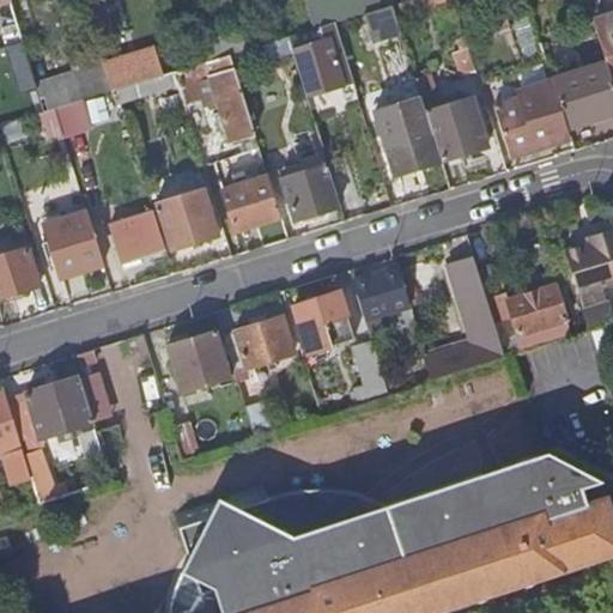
[(308,0),(317,30),(338,24),(384,10),(381,0),(308,0)]
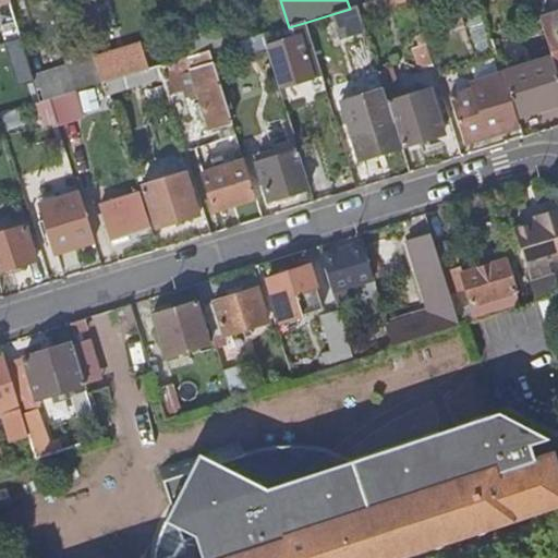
[(416,2),(415,0),(378,0),(360,5),(364,19),(416,2)]
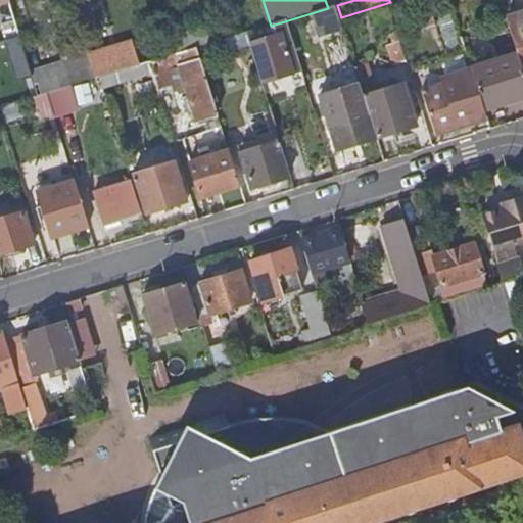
[(322,35),(342,29),(335,8),(316,13),(322,35)]
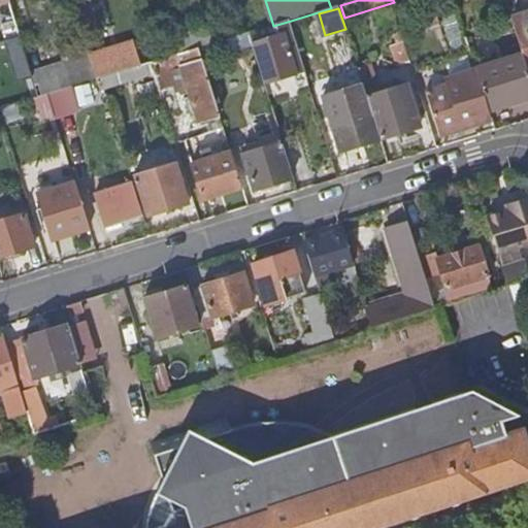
[(527,66),(527,14),(514,20),(525,58),(527,66)]
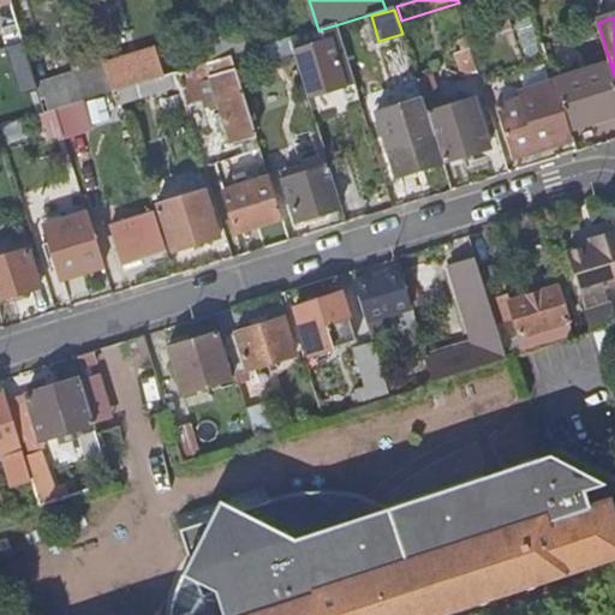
[(291,39),(294,48),(317,41),(315,31),(291,39)]
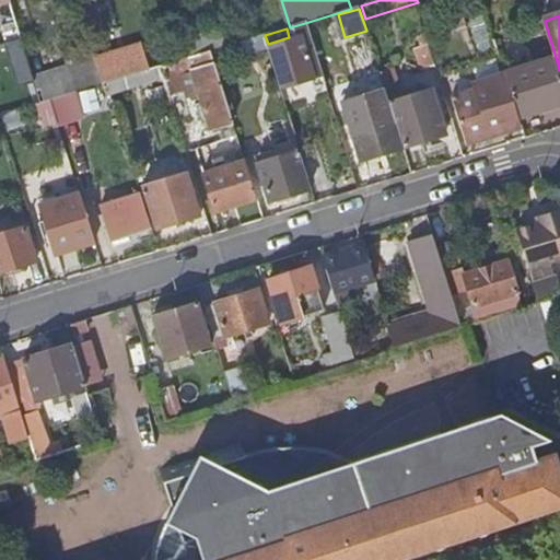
[(248,55),(269,48),(268,44),(265,35),(245,42),(248,55)]
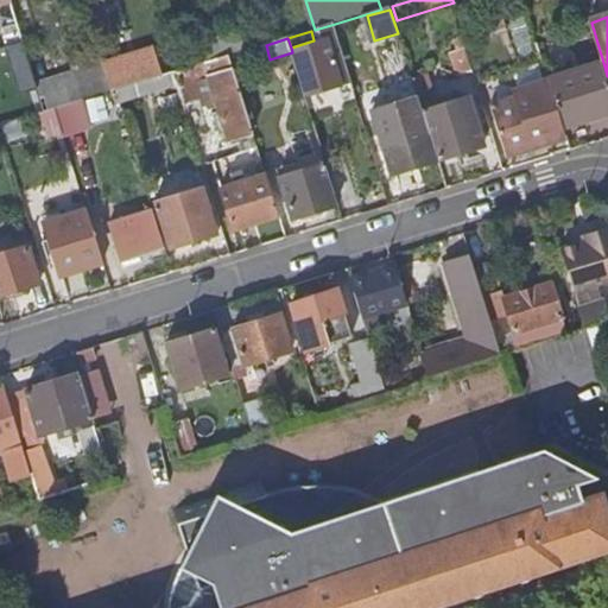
[(461,52),(468,49),(464,38),(457,40),(461,52)]
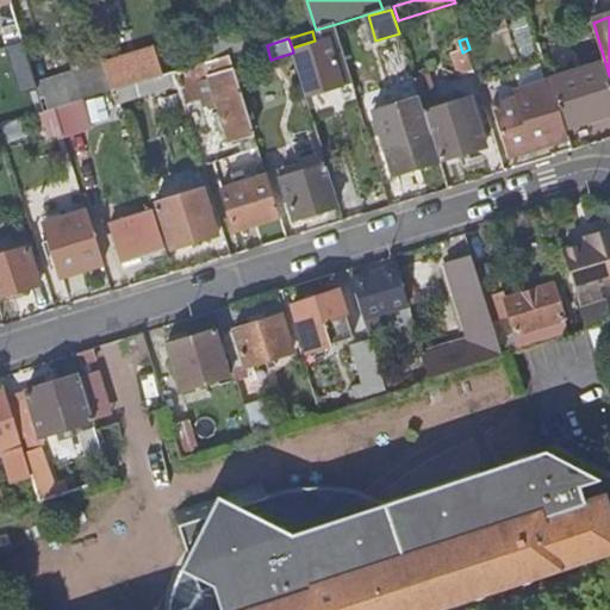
[(330,41),(293,53),(306,97),(344,86),(330,41)]
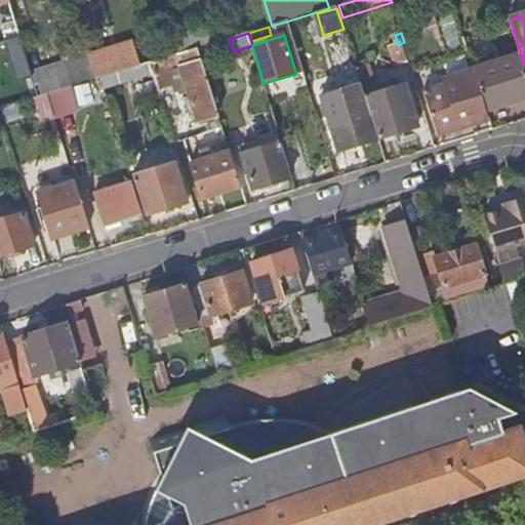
[(30,77),(18,37),(4,41),(15,81),(30,77)]
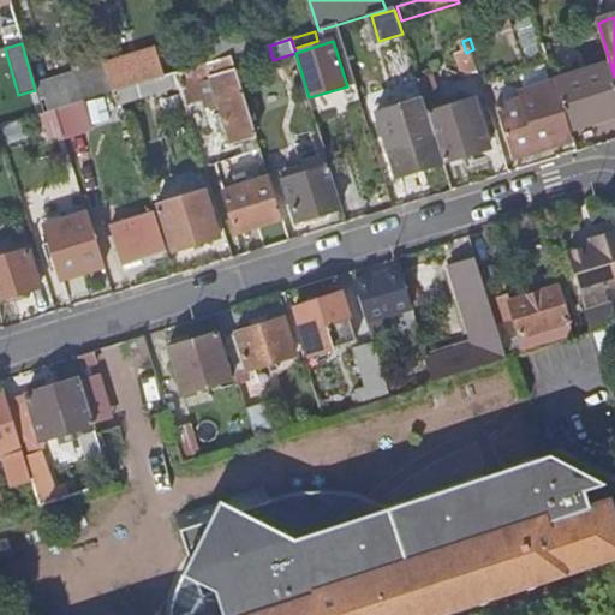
[(465,76),(481,71),(473,49),(466,53),(459,54),(465,76)]
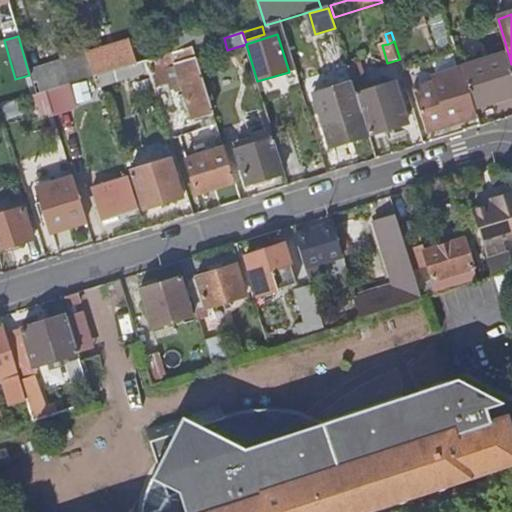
[(52,87),(56,112),(79,108),(74,79),(94,75),(91,53),(36,63),(41,89),(52,87)]
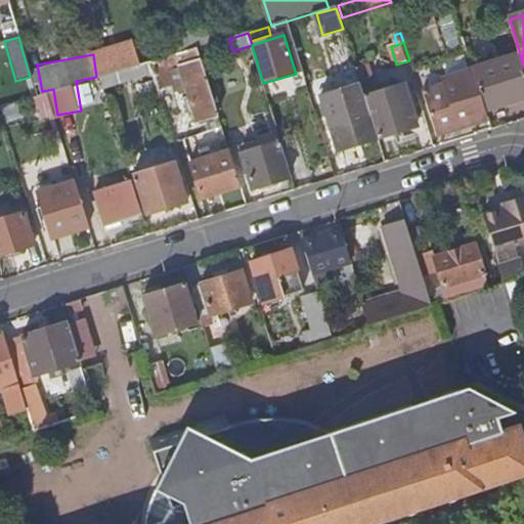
[(150,62),(155,75),(181,67),(177,55),(156,61),(150,62)]
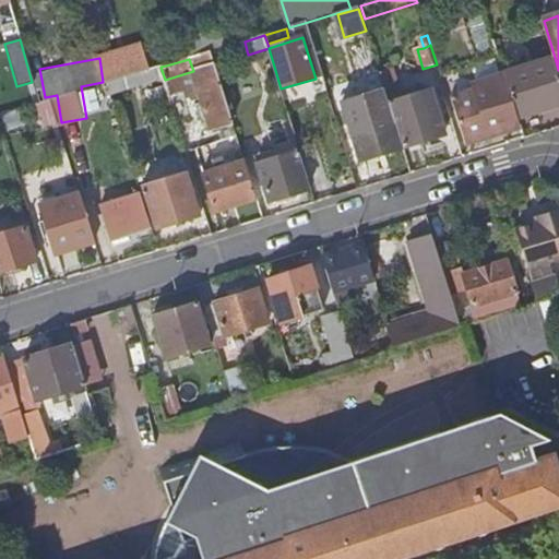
[(520,119),(558,106),(558,70),(556,61),(507,76),(520,119)]
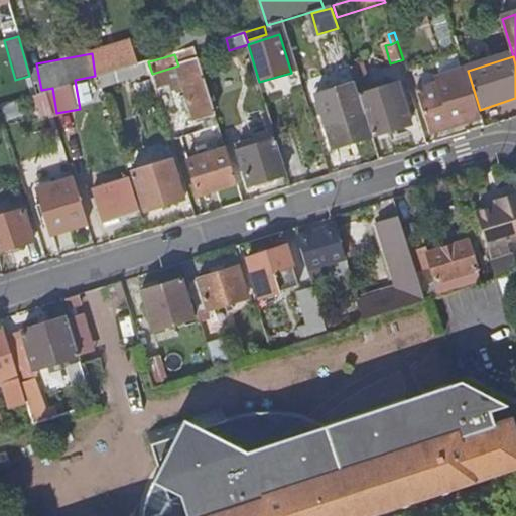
[(197,121),(217,114),(200,58),(179,65),(197,121)]
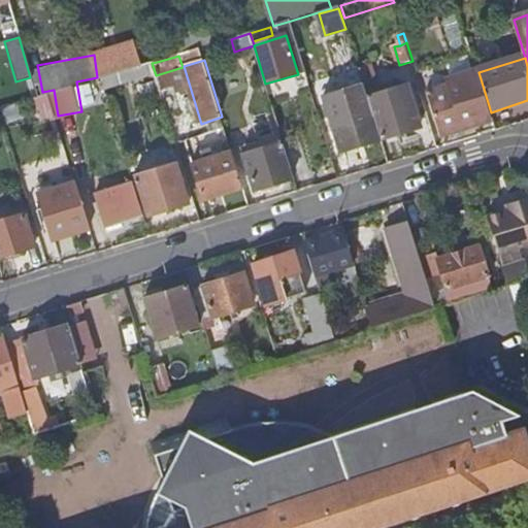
[(364,85),(382,140),(399,135),(402,147),(408,145),(404,133),(422,128),(408,87),(383,95),(374,70),(362,74),(364,85)]
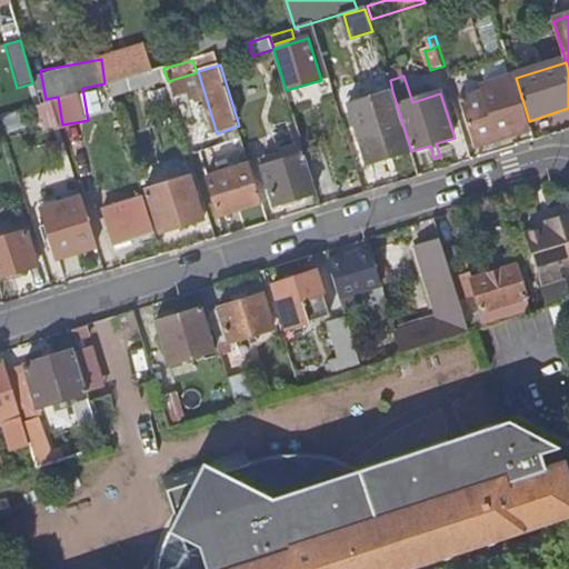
[(532,131),(529,121),(516,78),(483,88),(485,95),(463,101),(478,148),(532,131)]
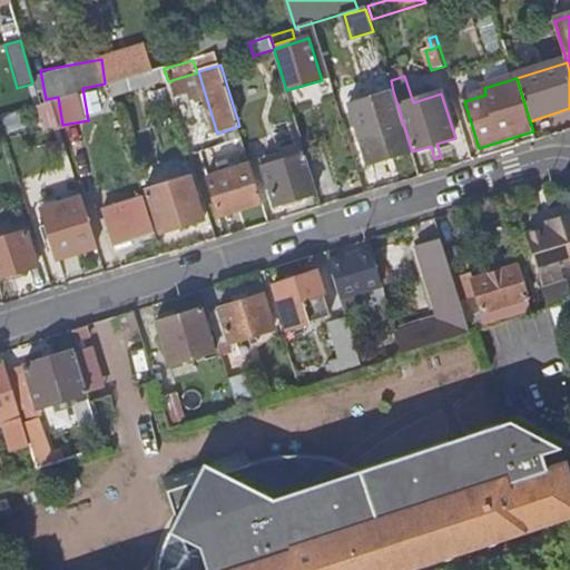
[(370,165),(412,151),(393,91),(365,99),(377,138),(363,143),(370,165)]
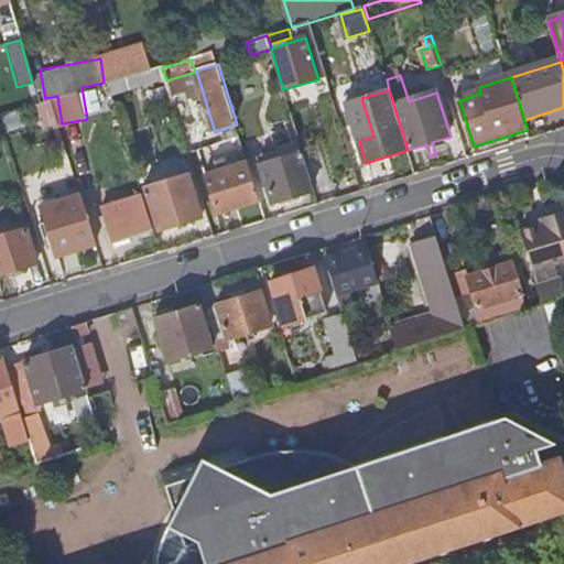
[(46,127),(60,125),(55,98),(42,100),(46,127)]
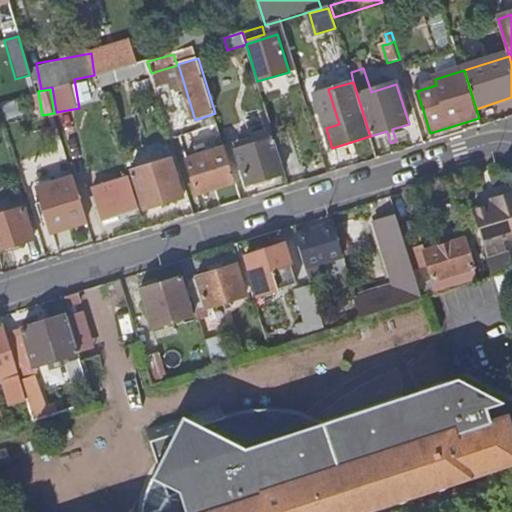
[(305,94),(314,121),(328,116),(320,89),(305,94)]
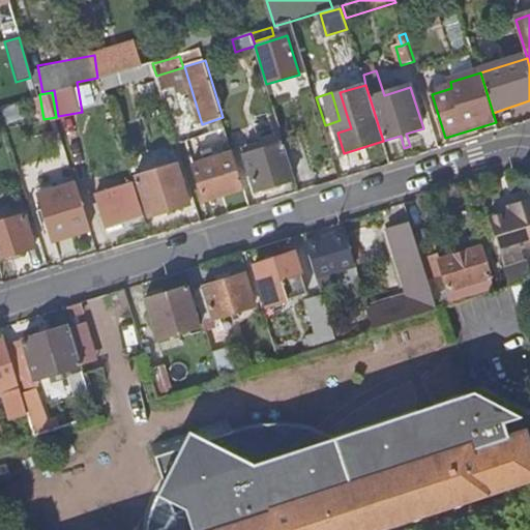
[(245,156),(285,144),(282,134),(258,141),(259,144),(243,148),(245,156)]
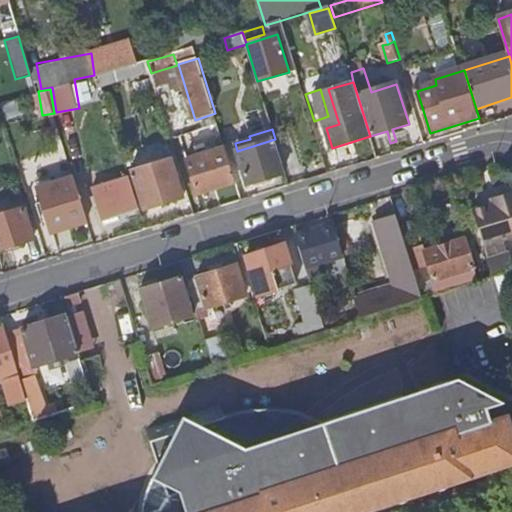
[(286,173),(275,139),(237,151),(248,185),(286,173)]
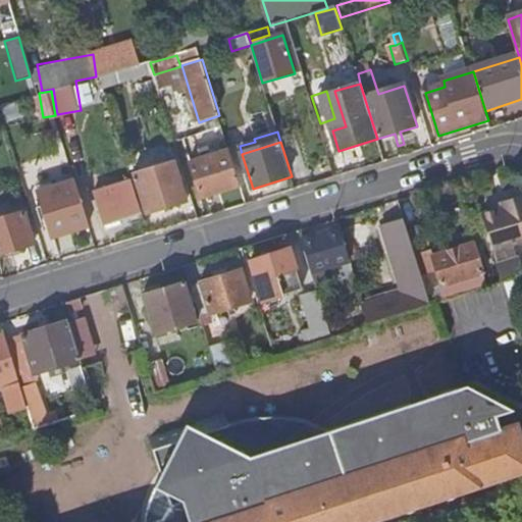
[(203,198),(242,187),(230,152),(193,163),(203,198)]
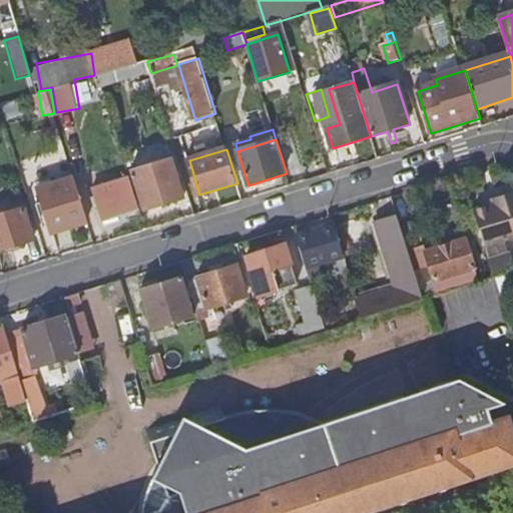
[(134,171),(145,210),(184,199),(172,159),(134,171)]
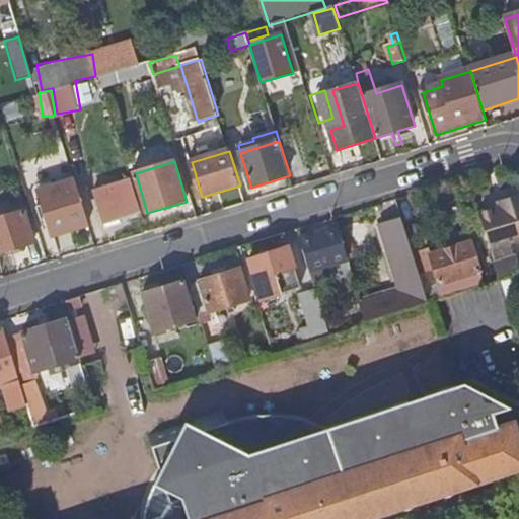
[(54,236),(90,225),(77,180),(40,192),(54,236)]
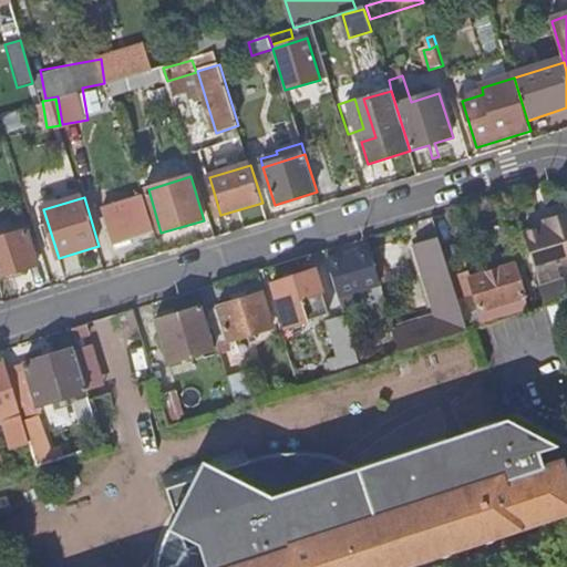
[(115,243),(155,229),(145,197),(105,209),(115,243)]
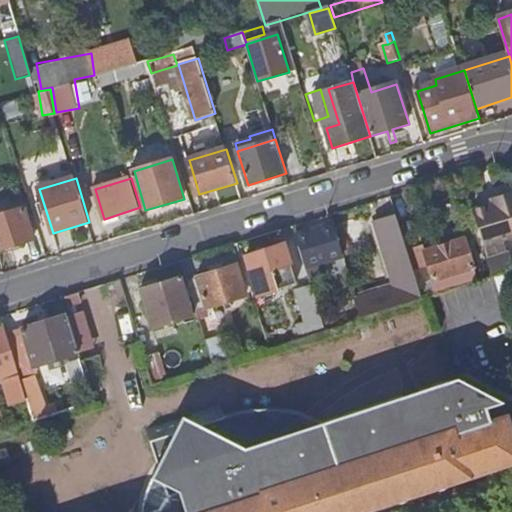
[(0,215),(0,248),(34,239),(25,208),(0,215)]
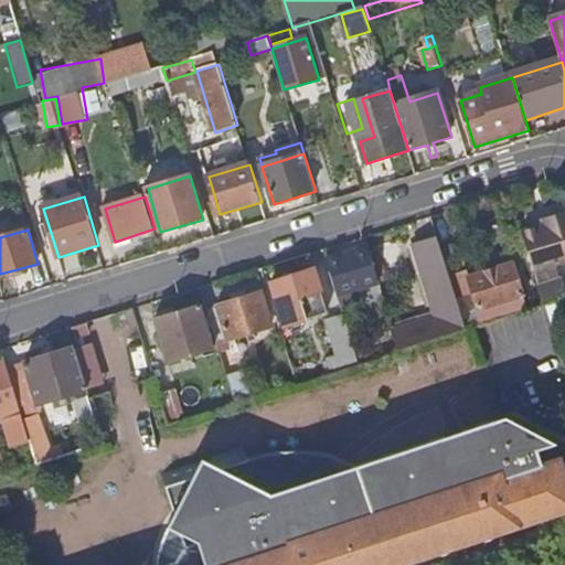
[(467,331),(449,277),(441,251),(438,241),(413,248),(422,276),(424,276),(437,320),(395,333),(401,352),(467,331)]
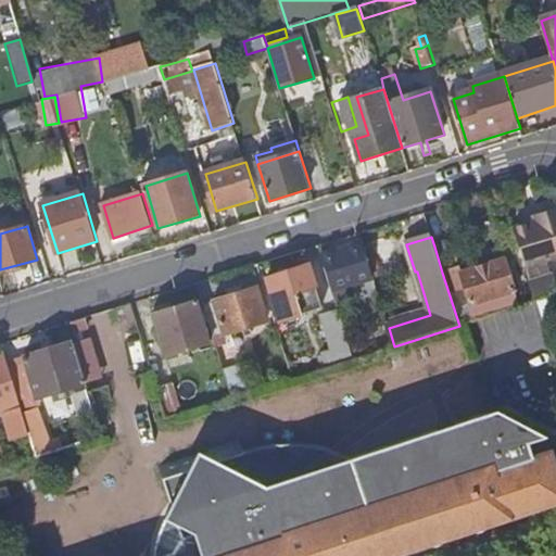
[(434,247),(442,273),(457,267),(449,241),(434,247)]
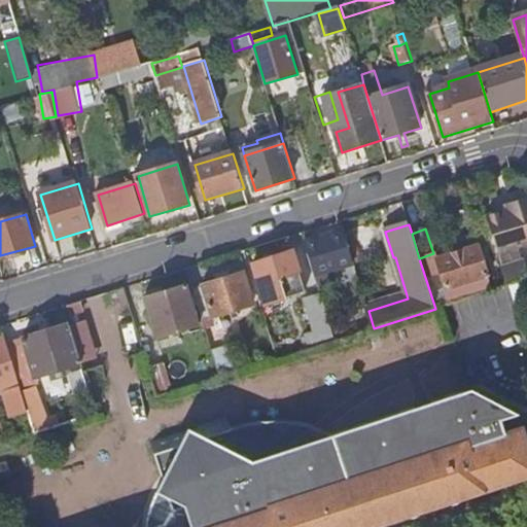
[(325,273),(354,264),(345,234),(306,245),(320,293),(330,290),(325,273)]
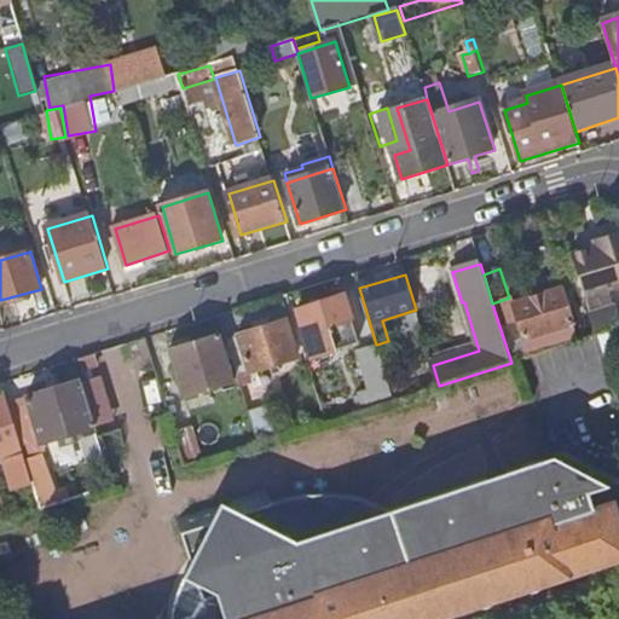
[(542,351),(578,339),(562,291),(514,306),(525,340),(537,336),(542,351)]
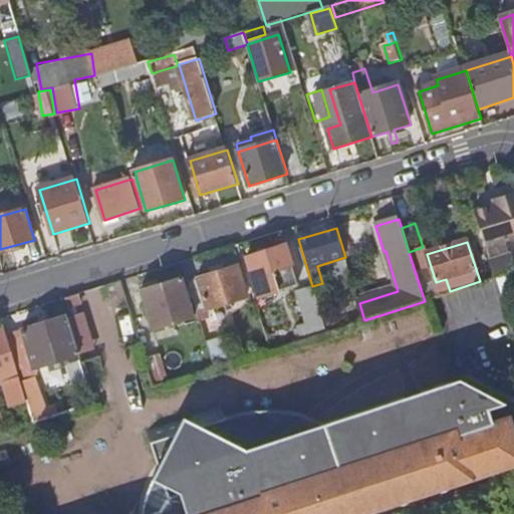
[(287,246),(248,259),(261,295),(279,288),(274,272),(294,265),(287,246)]
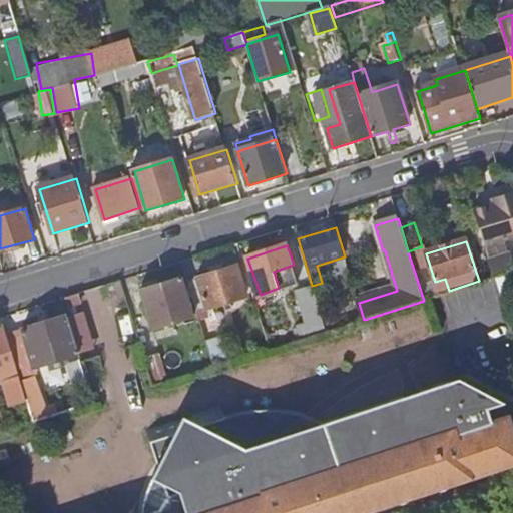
[(495,278),(512,272),(512,259),(512,255),(490,263),(495,278)]
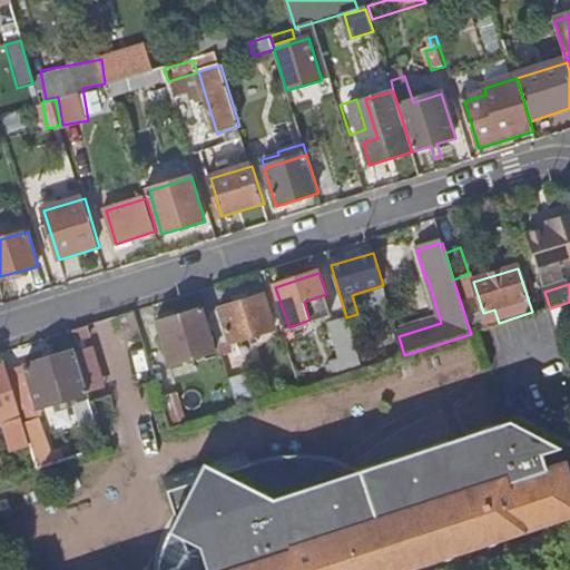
[(210,314),(219,346),(231,343),(231,345),(276,331),(265,296),(220,310),(220,311),(210,314)]
